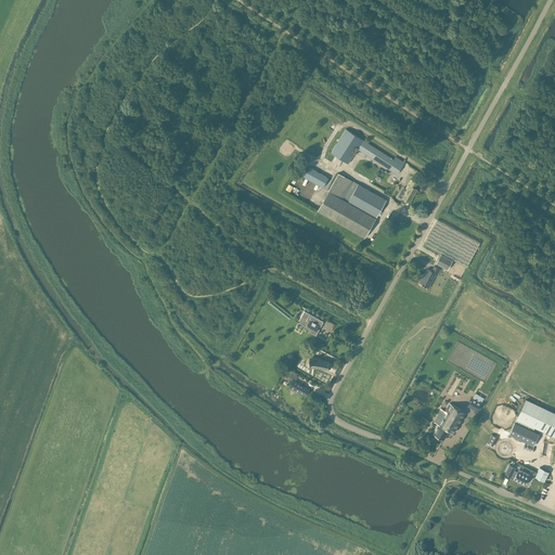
[(397,173),(402,165),(346,129),(331,152),(348,163),(358,149),(368,155),(397,173)]
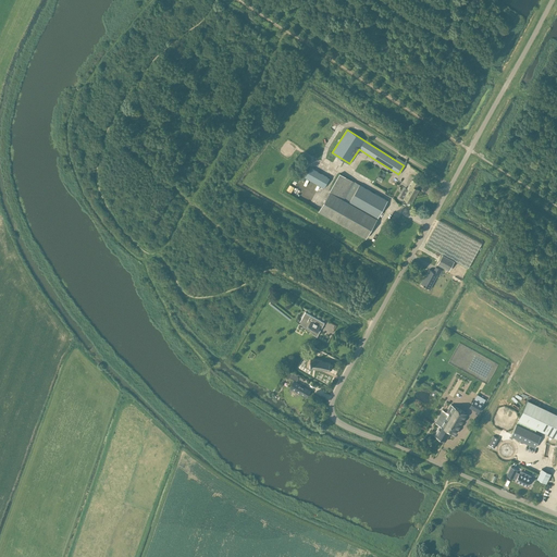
[(310,168),(305,177),(324,188),(330,178),(310,168)]
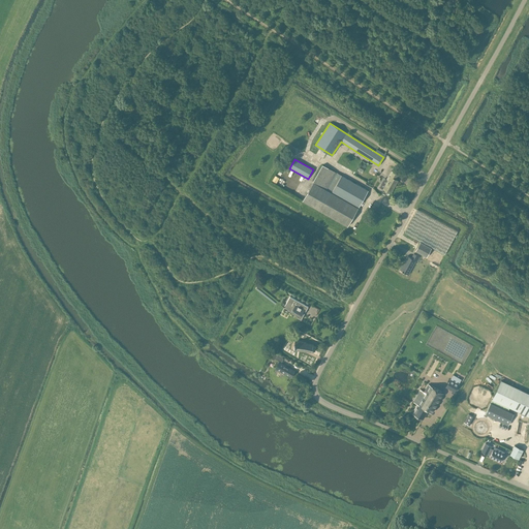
[(336,173),(322,164),(313,181),(303,200),(347,226),(359,206),(368,190),(336,172),(336,173)]
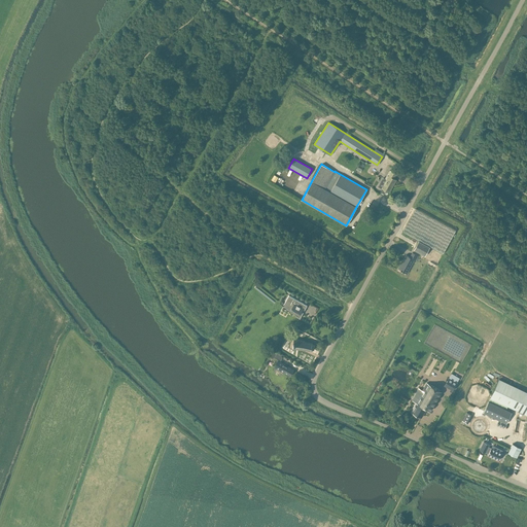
[(382,188),(380,191),(384,194),(386,190),(389,192),(396,179),(394,178),(396,174),(390,170),(385,178),(385,179),(386,180),(381,188),(382,188)]
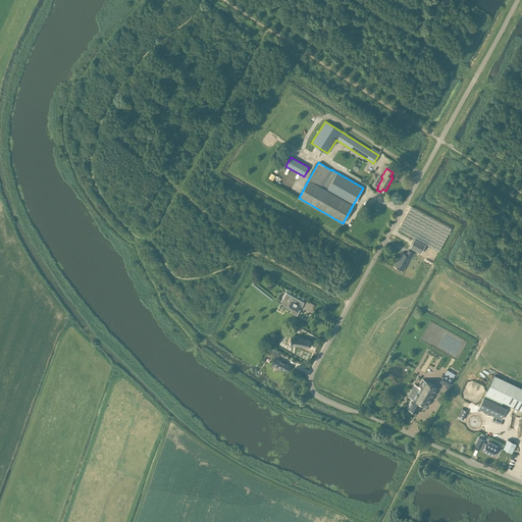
[(412,206),(399,229),(438,251),(452,228),(412,206)]
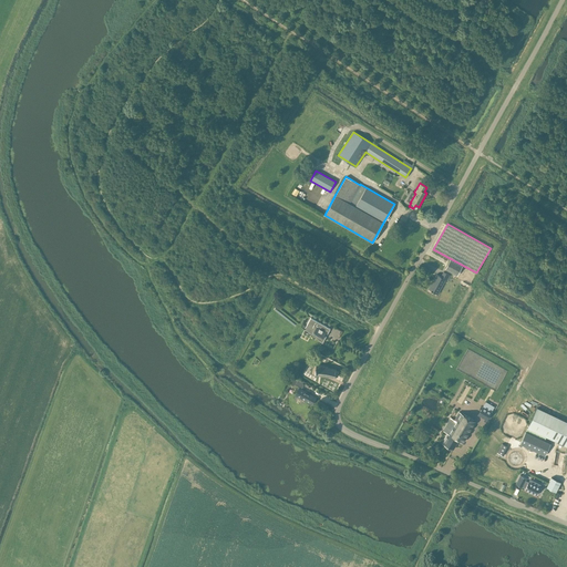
[(451,259),(446,266),(445,269),(457,275),(462,266),(451,259)]
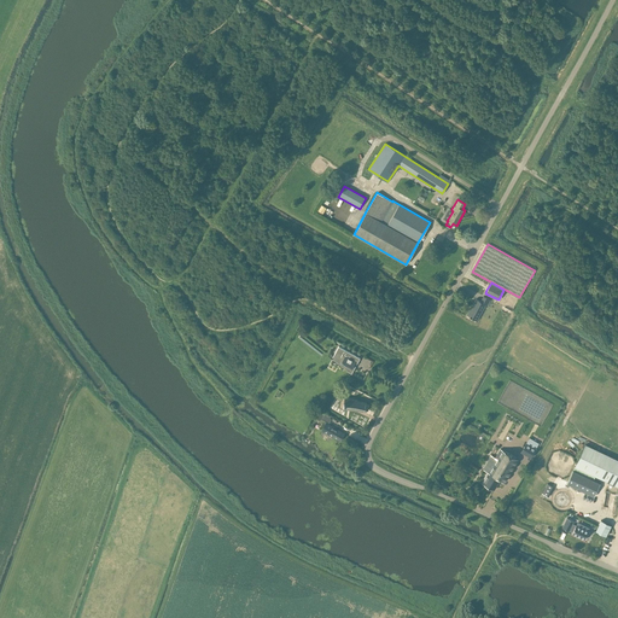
[(476,299),(467,315),(470,316),(471,318),(471,316),(477,320),(485,304),(488,305),(490,299),(484,296),(481,302),(476,299)]
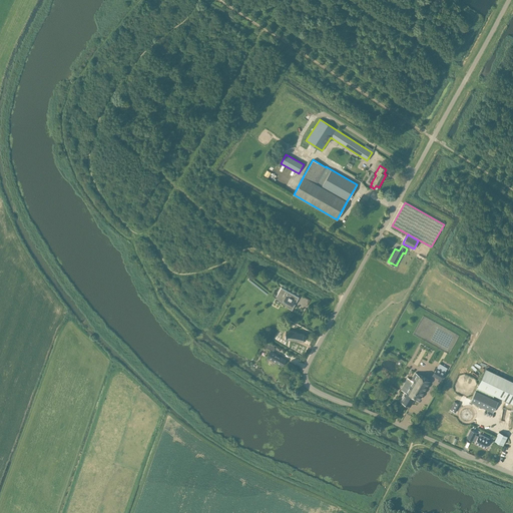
[(292,311),(295,304),(299,298),(281,288),(276,298),(292,311)]
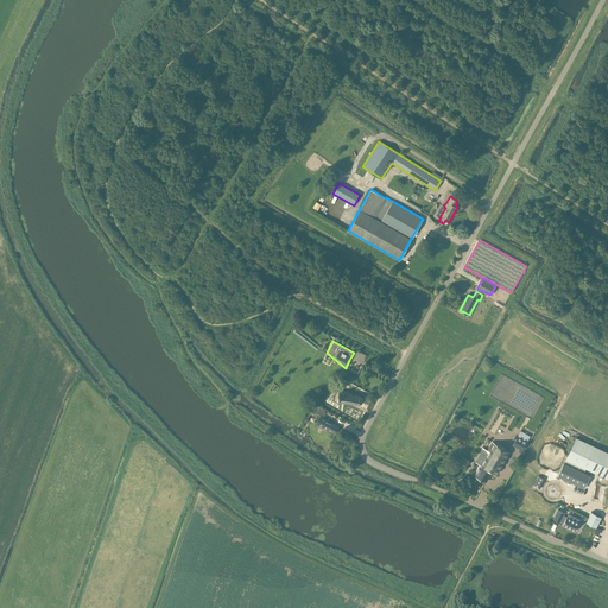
[(339,392),(337,401),(350,403),(354,403),(354,404),(355,404),(355,403),(358,404),(359,405),(359,404),(361,403),(362,403),(362,401),(362,399),(363,399),(363,398),(362,398),(360,397),(360,396),(359,396),(356,396),(356,394),(355,394),(355,396),(352,394),(352,393),(339,392)]
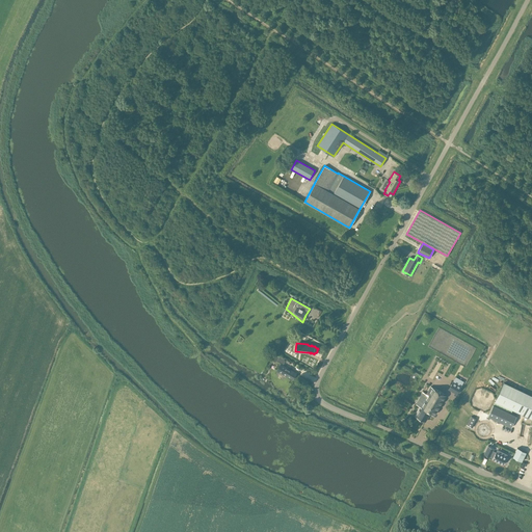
[(439,362),(435,367),(443,372),(447,367),(439,362)]
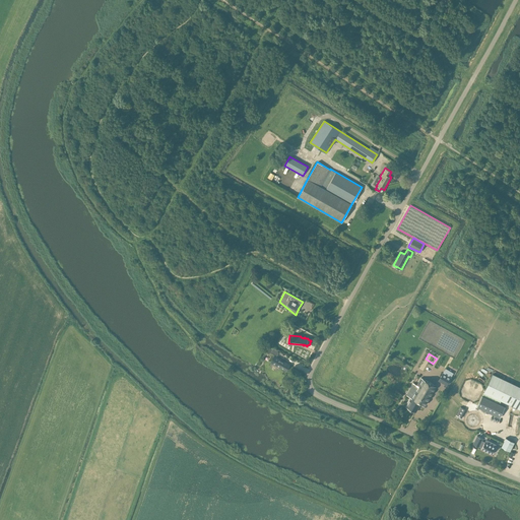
[(271,363),(285,370),(288,364),(274,356),(271,363)]
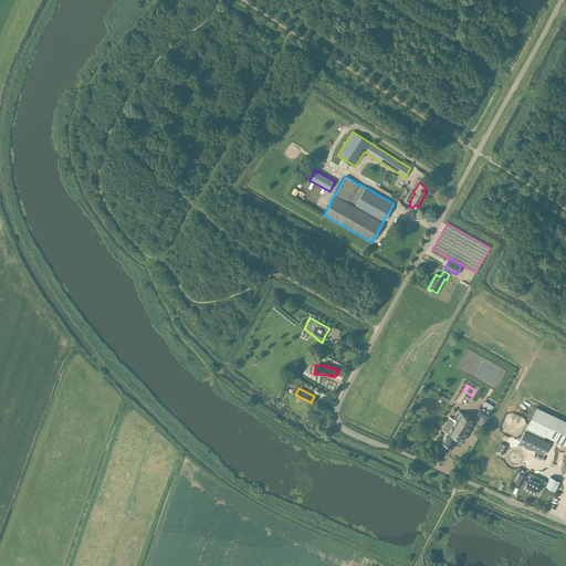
[(467,399),(457,394),(451,402),(461,408),(467,399)]
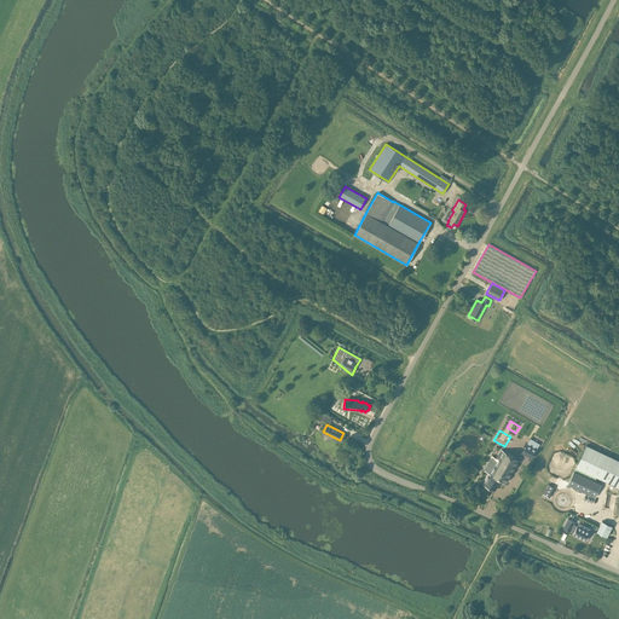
[(530,439),(522,452),(531,458),(539,444),(530,439)]
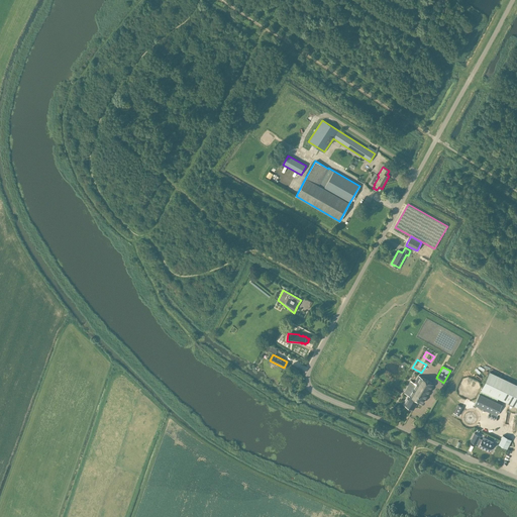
[(516,384),(490,372),(481,390),(516,406),(516,384)]
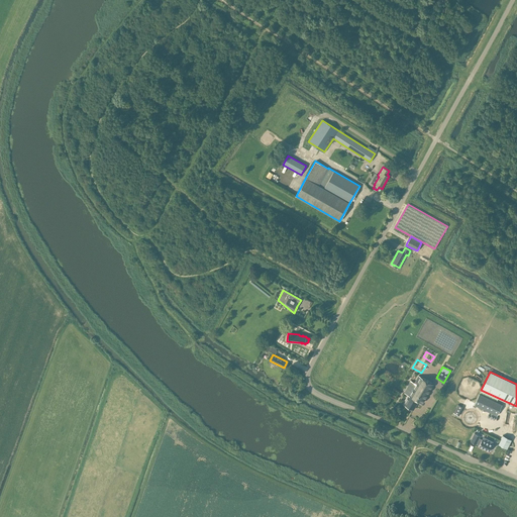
[(409,396),(404,404),(413,409),(418,400),(422,402),(432,384),(419,376),(415,382),(414,384),(411,382),(408,387),(411,389),(412,390),(409,396)]
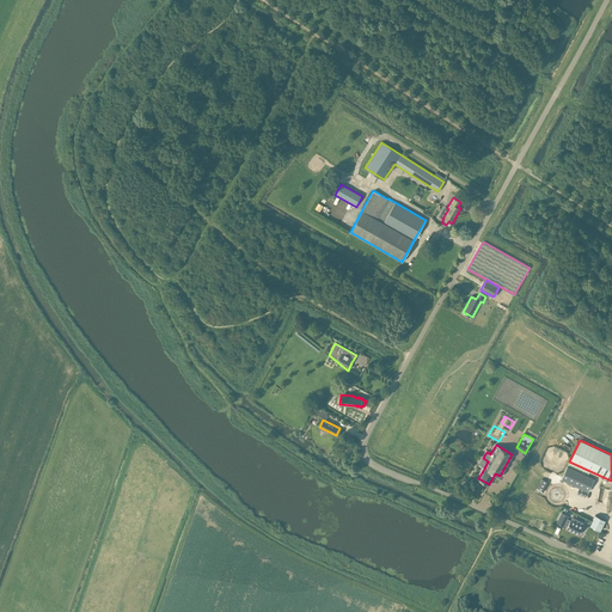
[(594,478),(568,465),(561,479),(588,491),(594,478)]
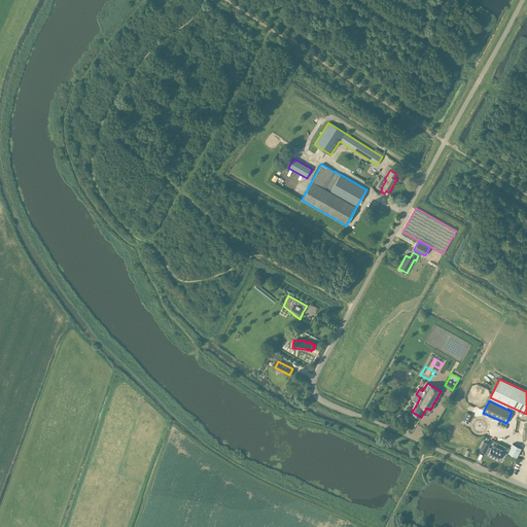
[(466,412),(462,421),(466,423),(471,415),(466,412)]
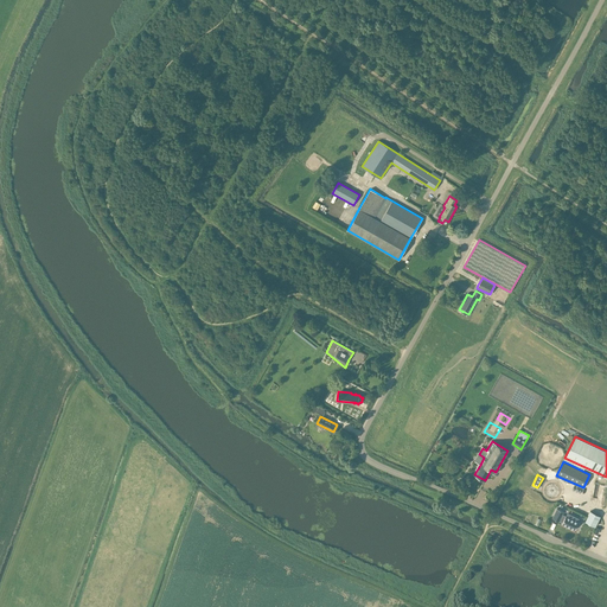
[(563,511),(557,508),(553,518),(558,521),(562,523),(562,524),(574,530),(577,525),(579,523),(579,522),(577,521),(579,518),(568,513),(567,516),(566,516),(562,515),(563,511)]
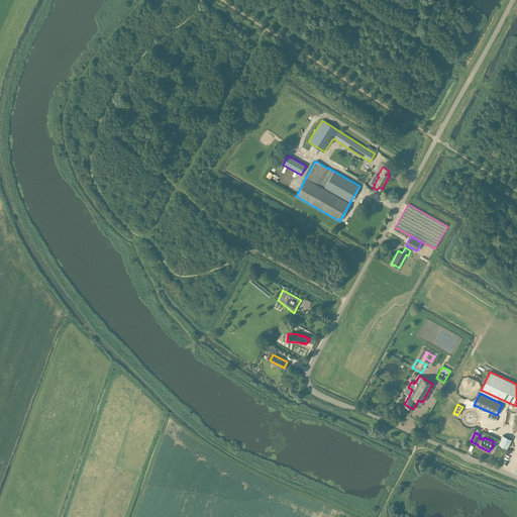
[(503,434),(499,444),(507,448),(511,438),(503,434)]
